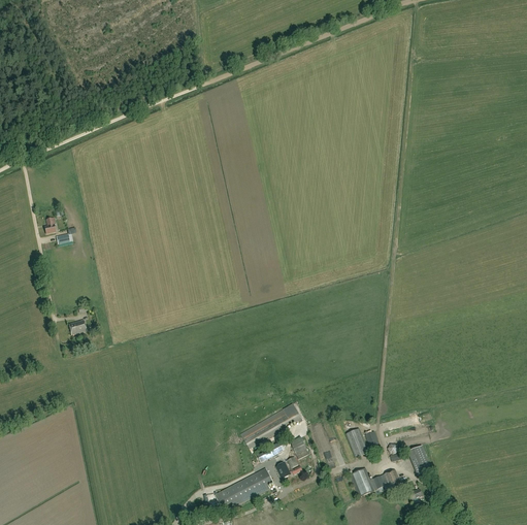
[(54,216),(45,218),(46,224),(43,224),(45,232),(55,230),(53,222),(55,222),(54,216)]
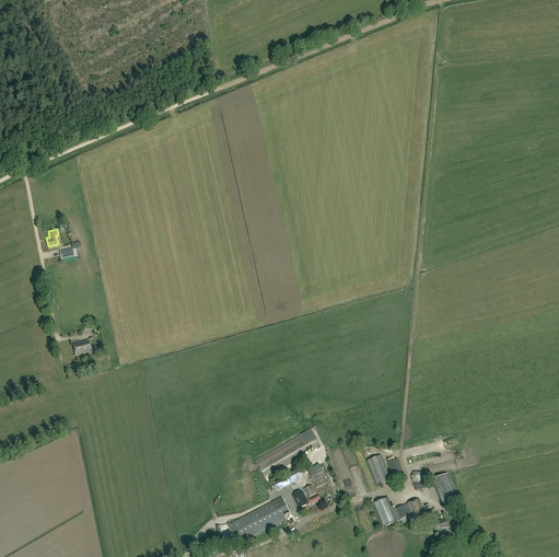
[(59,250),(60,257),(73,254),(71,246),(59,250)]
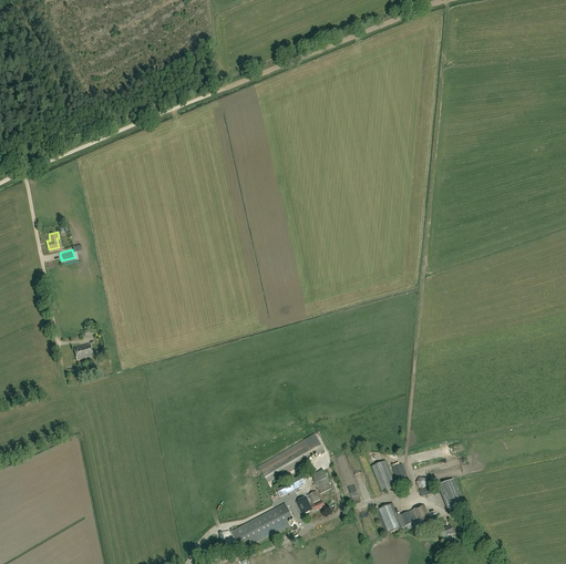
[(75,357),(91,352),(89,341),(72,346),(75,357)]
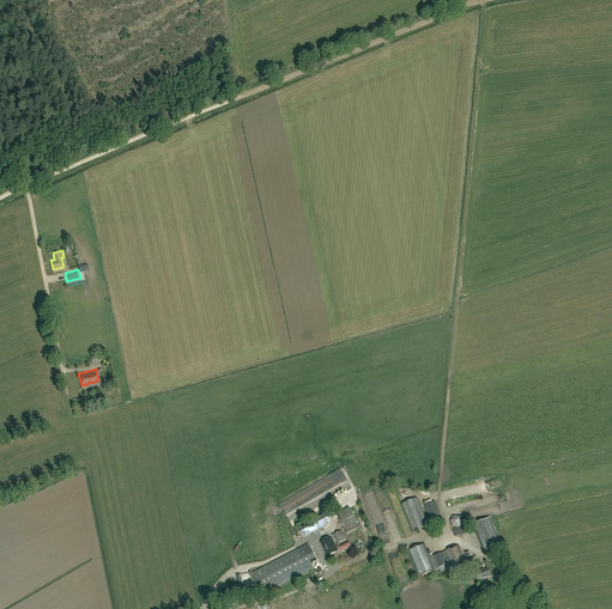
[(350,486),(340,468),(339,466),(278,501),(282,507),(288,518),(290,523),(295,521),(291,516),(302,511),(304,515),(311,510),(310,506),(320,501),(346,486),(346,488),(350,486)]
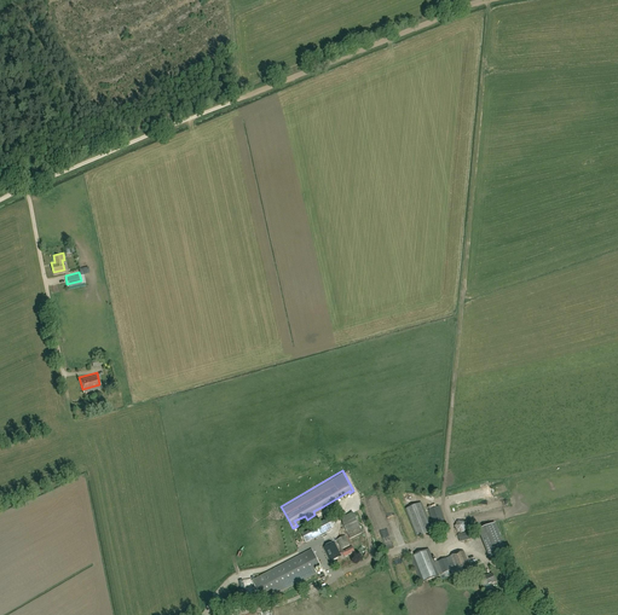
[(419,500),(405,505),(416,534),(429,528),(419,500)]
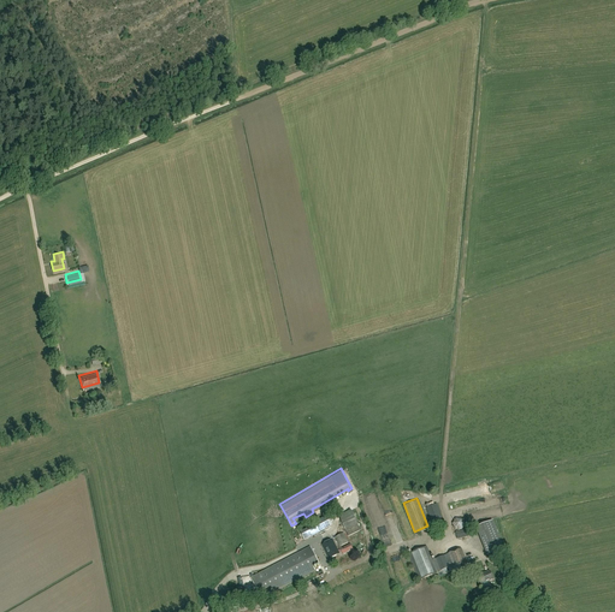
[(435,500),(424,505),(433,526),(443,522),(435,500)]
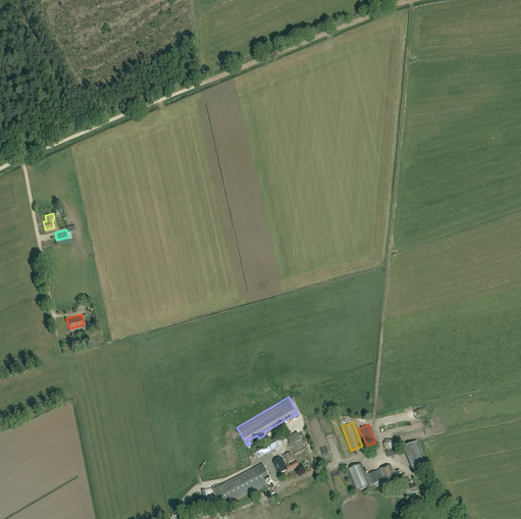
[(302,444),(297,431),(287,436),(292,448),(302,444)]
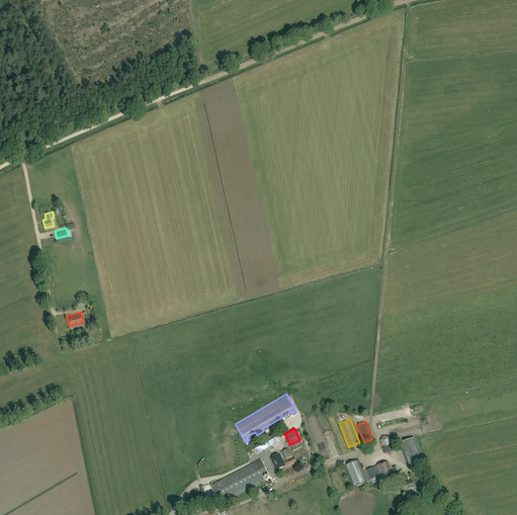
[(277,440),(280,434),(277,429),(267,435),(268,436),(256,443),(259,449),(277,440)]
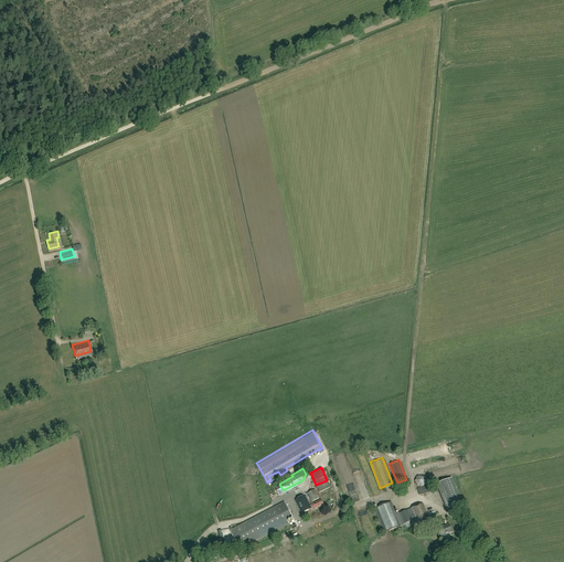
[(417,473),(414,478),(416,484),(423,484),(425,478),(423,474),(417,473)]
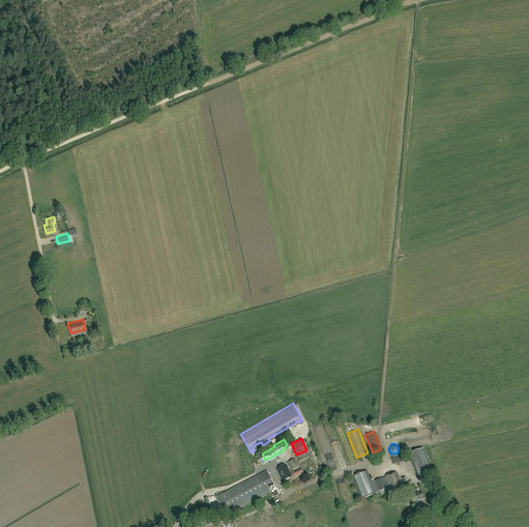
[(418,475),(433,469),(423,445),(409,451),(418,475)]
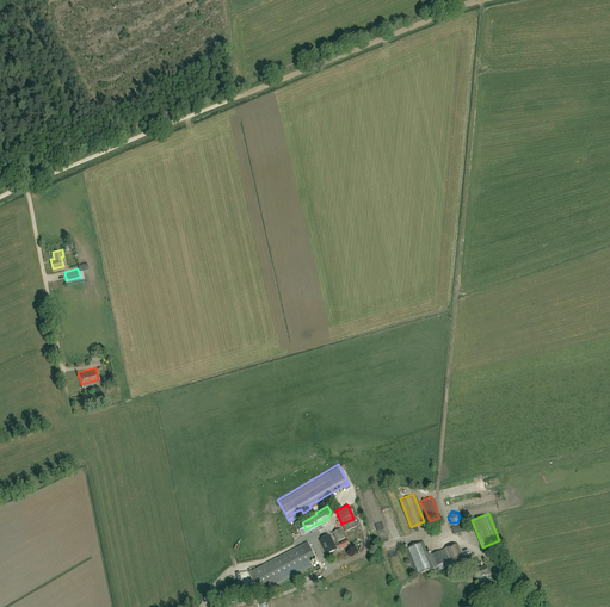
[(450,524),(453,531),(468,527),(467,520),(450,524)]
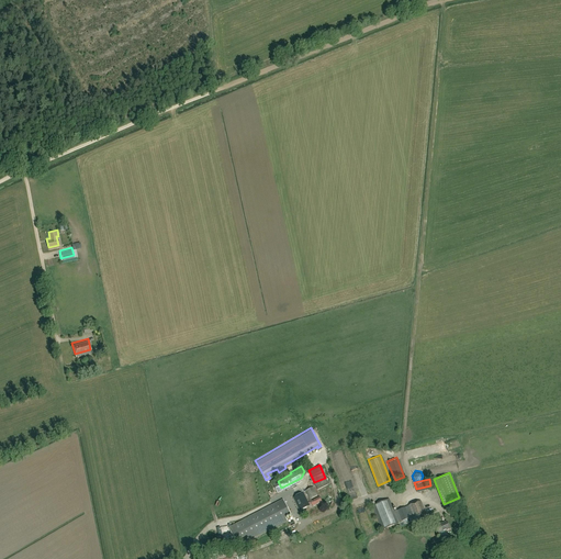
[(309,499),(310,501),(311,503),(321,499),(318,493),(316,494),(312,483),(304,488),(309,496),(314,493),(314,495),(309,499)]
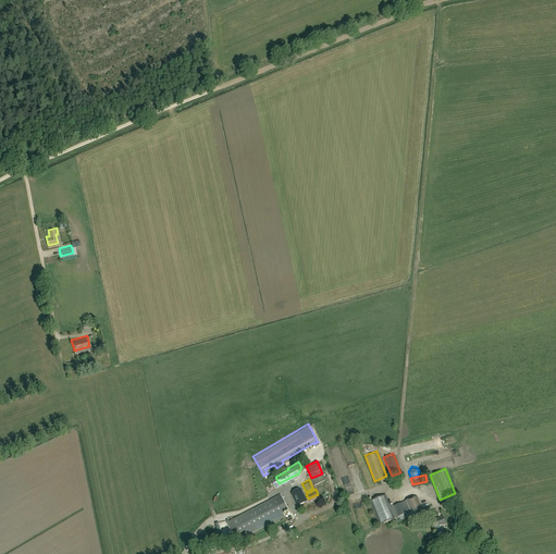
[(307,496),(306,494),(304,495),(298,485),(289,490),(296,503),(307,496)]
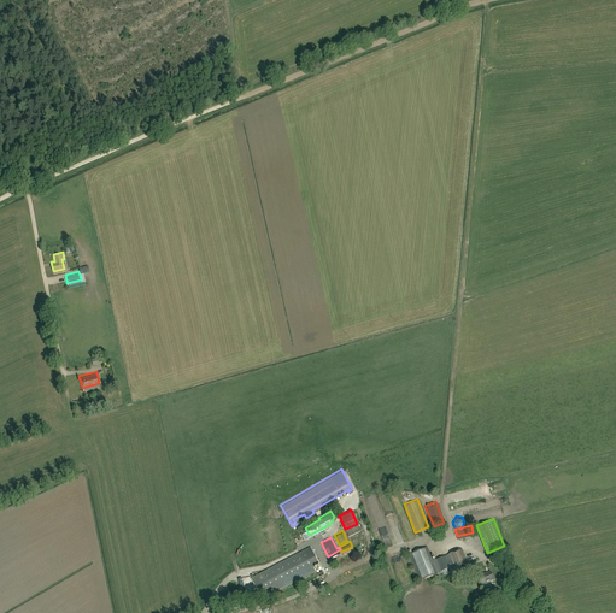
[(426,543),(406,552),(417,578),(436,570),(436,569),(451,563),(455,572),(468,566),(461,546),(432,558),(426,543)]
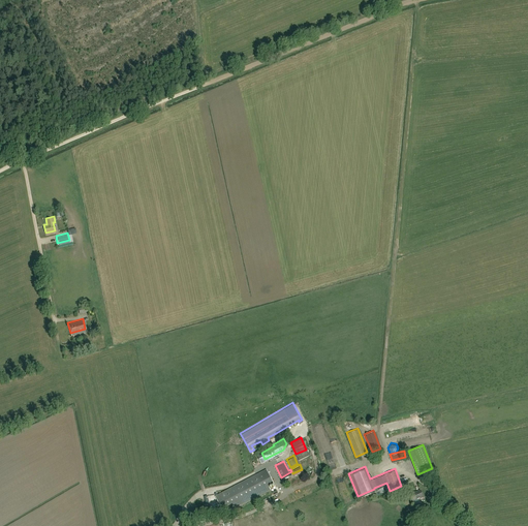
[(214,494),(223,511),(270,487),(268,484),(273,482),(266,467),(214,494)]
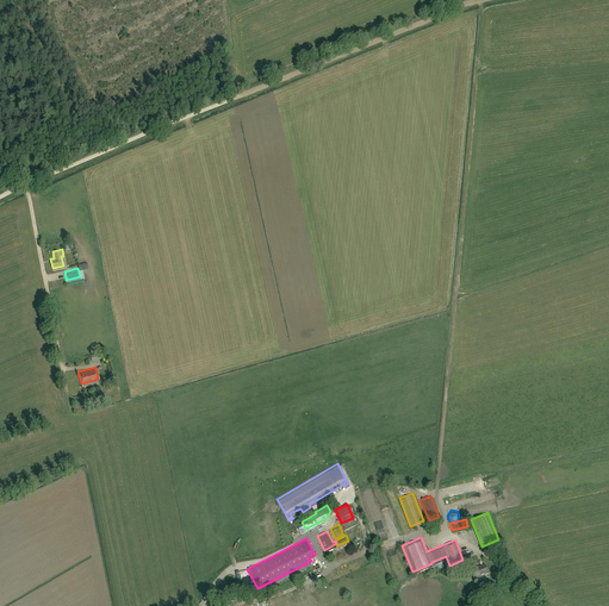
[(474,575),(486,570),(483,562),(471,567),(474,575)]
